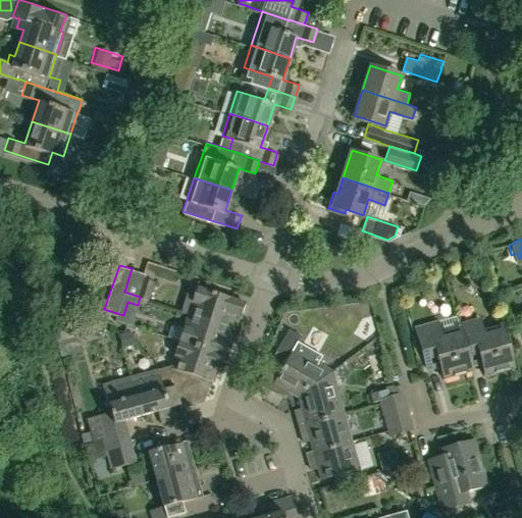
[(143,276),(145,272),(132,268),(124,292),(140,297),(148,299),(153,280),(143,276)]
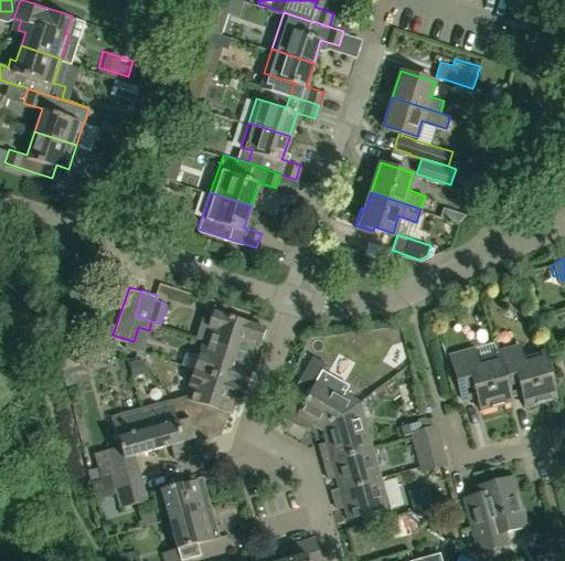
[(213,309),(203,338),(251,353),(255,340),(260,341),(265,326),(213,309)]
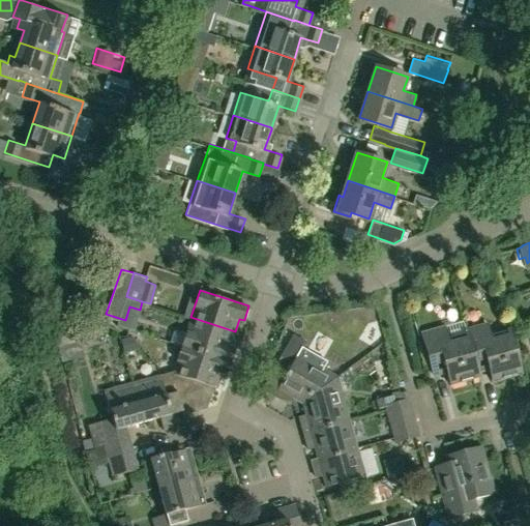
[(236,346),(231,344),(235,331),(190,317),(185,331),(177,329),(173,331),(170,341),(182,344),(231,360),(236,346)]
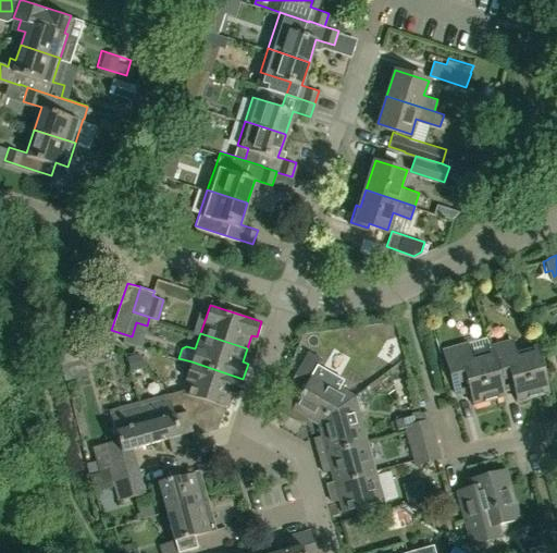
[(490,345),(490,347),(491,348),(502,391),(515,386),(518,400),(547,391),(534,345),(516,351),(512,339),(490,345)]
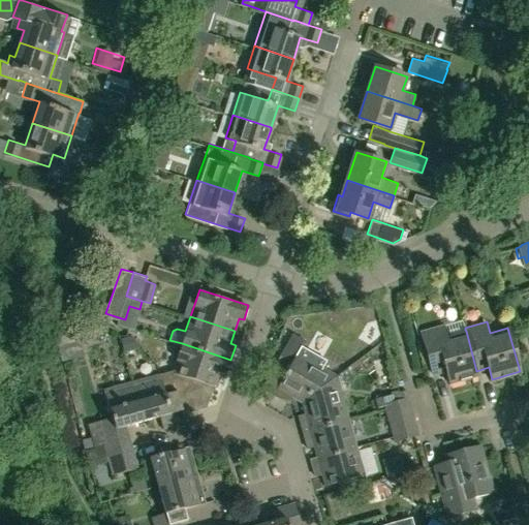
[(476,371),(466,331),(447,336),(444,325),(423,331),(434,373),(446,369),(450,381),(477,374),(476,371)]
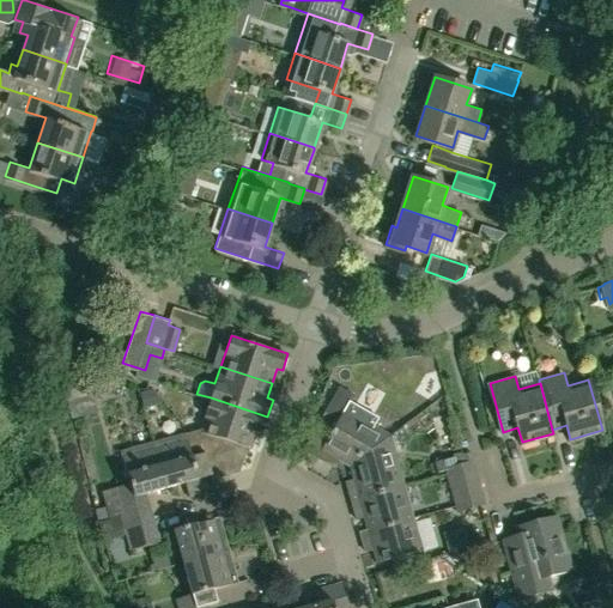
[(90,378),(66,382),(72,417),(96,412),(90,378)]
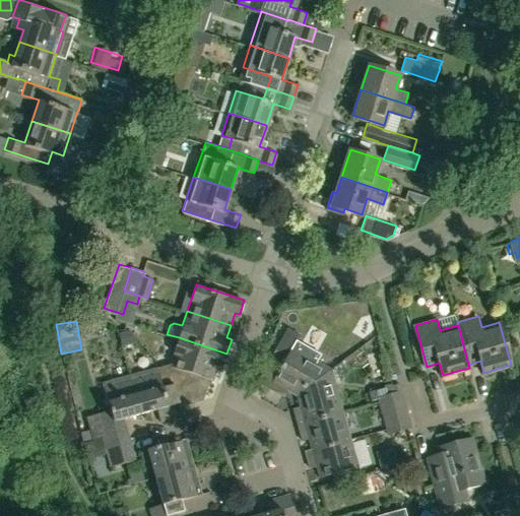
[(331,368),(294,346),(301,334),(288,326),(275,348),(276,349),(268,363),(279,369),(269,386),(283,394),(287,388),(298,394),(331,368)]
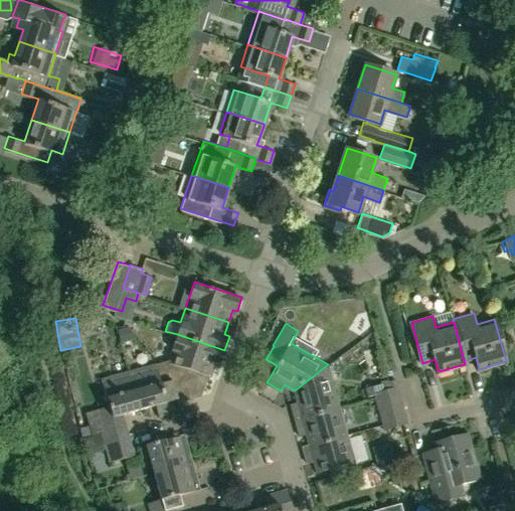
[(220,363),(224,350),(177,334),(169,358),(156,362),(161,382),(173,379),(178,396),(177,397),(178,400),(201,393),(207,374),(210,375),(215,362),(220,363)]
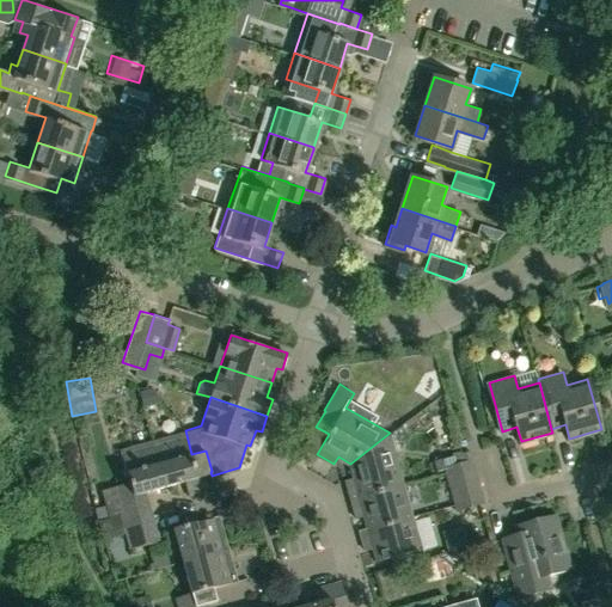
[(191,454),(185,430),(153,439),(166,484),(185,478),(189,494),(202,490),(199,476),(210,472),(212,471),(206,451),(191,454)]
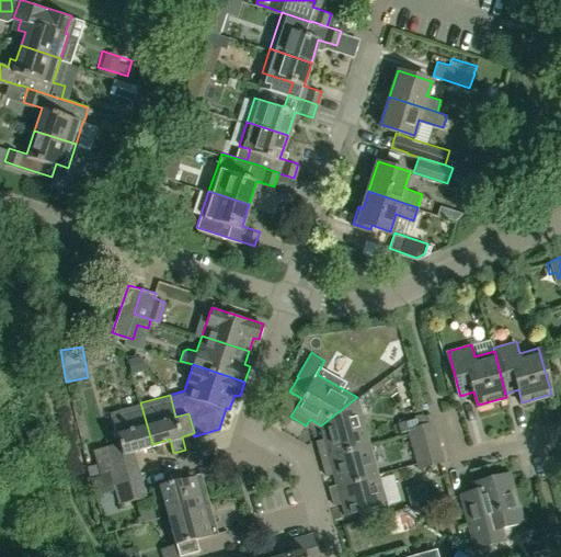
[(370,443),(357,397),(321,425),(324,438),(317,440),(321,457),(370,443)]
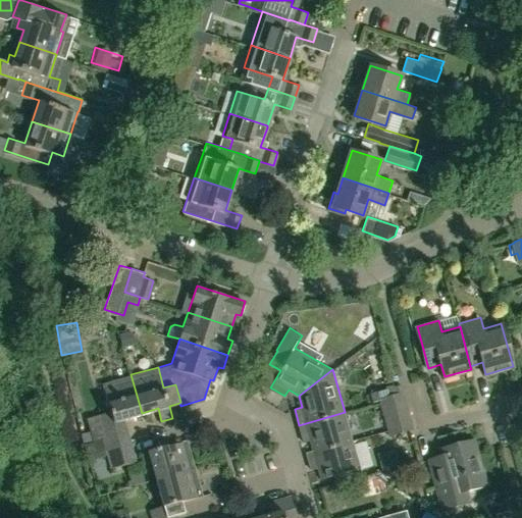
[(124,418),(142,413),(131,374),(103,382),(111,409),(97,413),(112,465),(136,459),(124,418)]
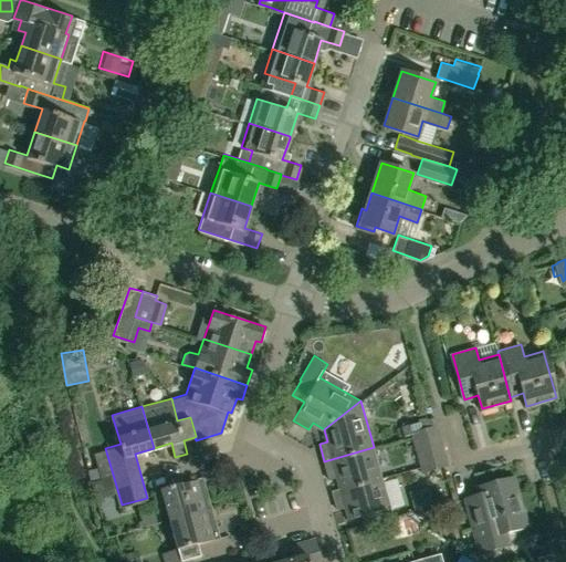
[(412,432),(413,437),(409,438),(411,446),(416,445),(441,438),(435,416),(402,425),(405,434),(412,432)]
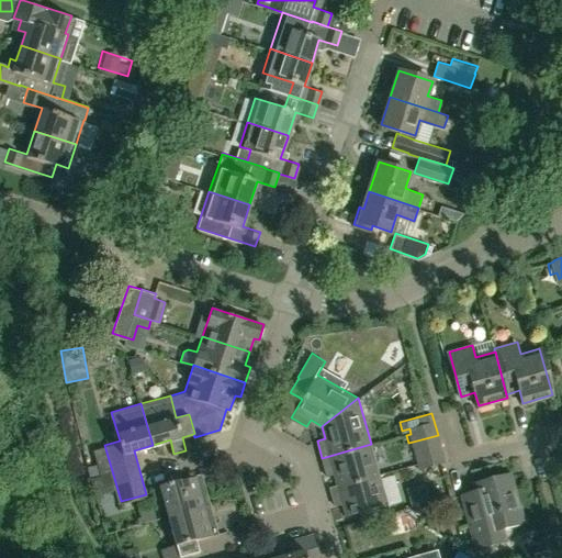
[(441,447),(438,435),(413,442),(416,454),(441,447)]
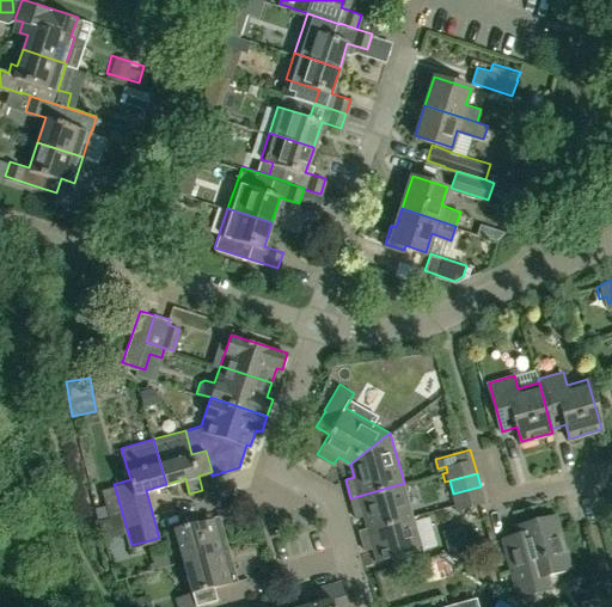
[(412,514),(404,483),(350,498),(352,502),(355,516),(365,514),(368,526),(368,527),(412,514)]
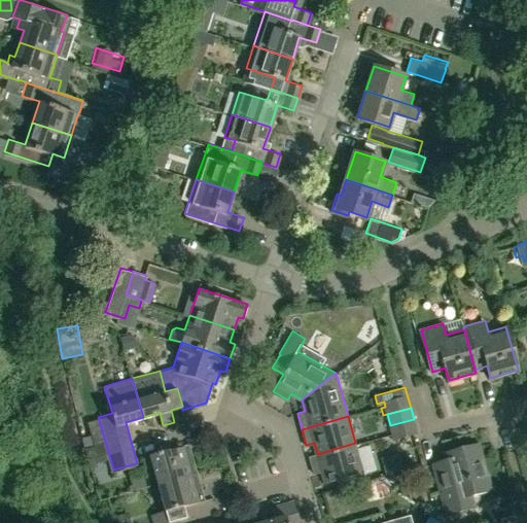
[(417,432),(414,419),(390,425),(394,439),(417,432)]
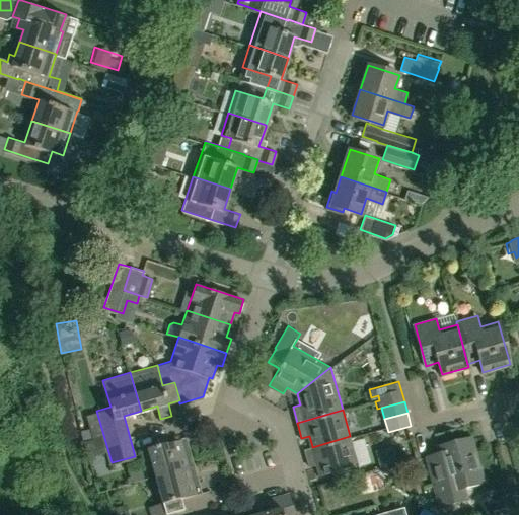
[(364,449),(354,451),(350,436),(312,447),(312,446),(305,448),(310,464),(316,462),(320,474),(358,463),(357,463),(367,461),(364,449)]
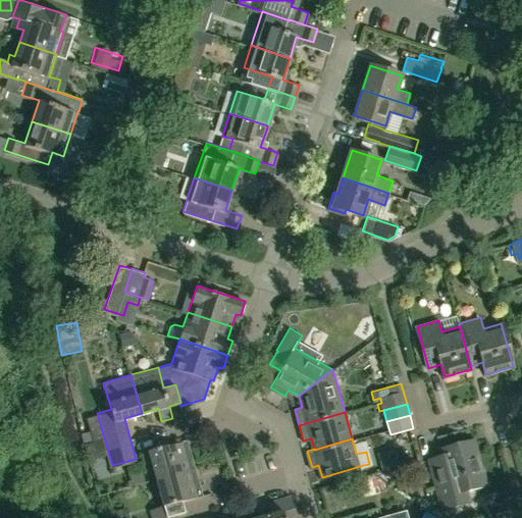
[(466,488),(486,483),(473,438),(441,448),(444,455),(430,458),(444,508),(469,501),(466,488)]
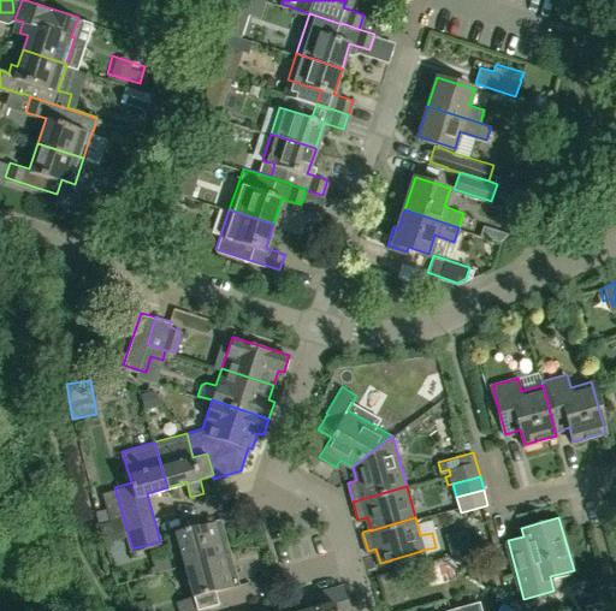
[(176,531),(184,563),(230,551),(220,518),(197,525),(190,521),(185,528),(176,531)]
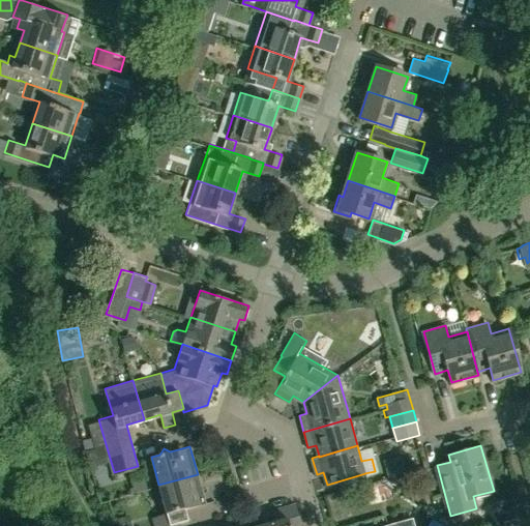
[(386,458),(390,475),(405,470),(401,454),(386,458)]
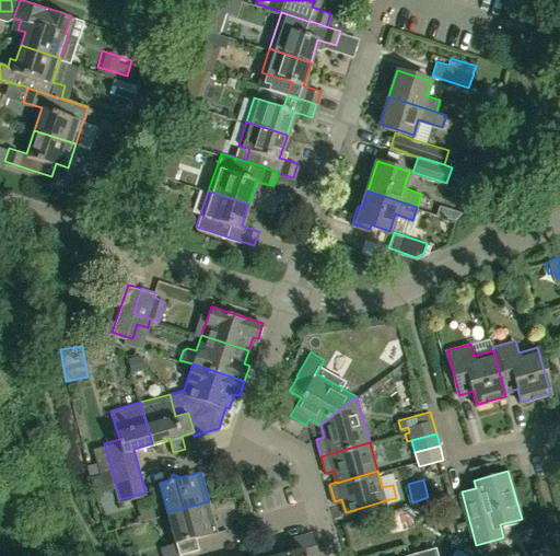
[(161,545),(163,555),(171,555),(199,548),(196,536),(217,530),(209,501),(167,512),(176,541),(161,545)]
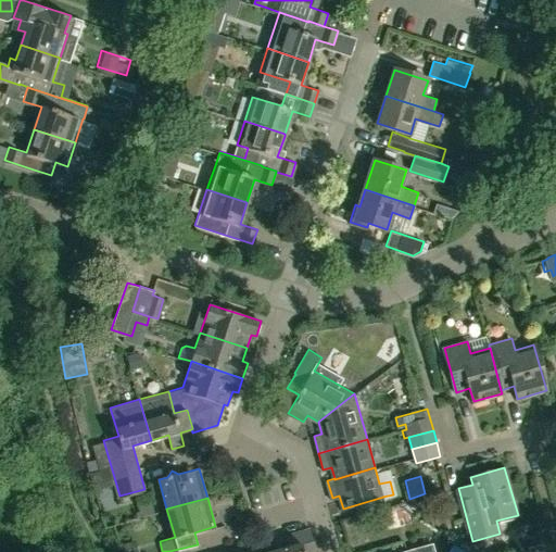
[(290,546),(273,551),(272,551),(316,551),(310,527),(287,534),(290,546)]
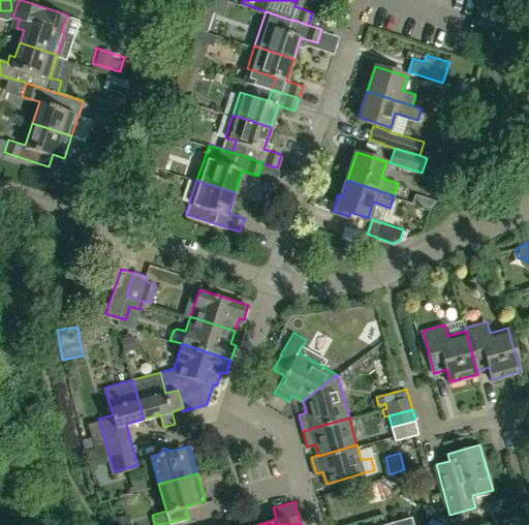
[(414,524),(412,516),(377,524),(414,524)]
